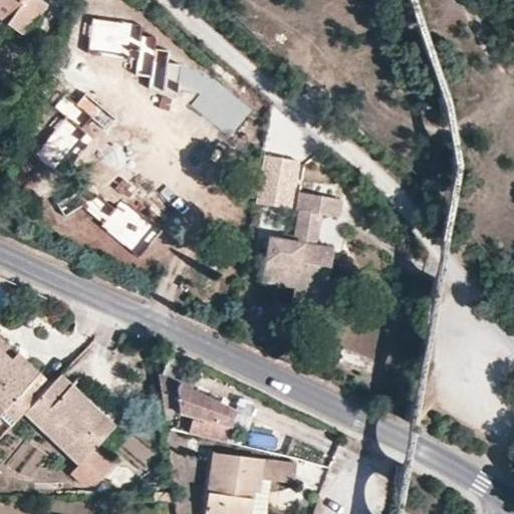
[(0,0),(0,2),(13,13),(6,24),(21,34),(44,2),(41,0),(0,0)]
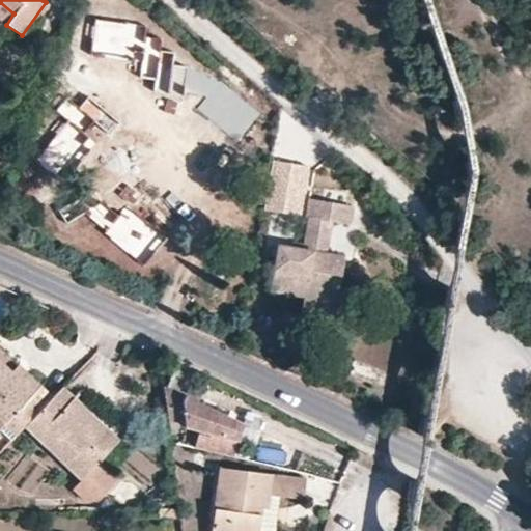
[(98,0),(112,12),(122,0),(98,0)]
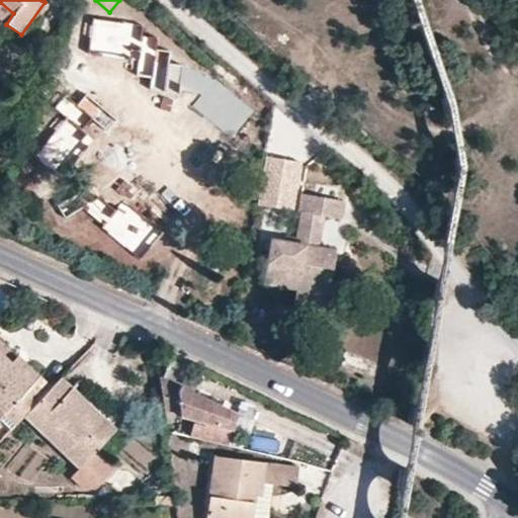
[(0,19),(6,24),(13,13),(0,2),(0,19)]
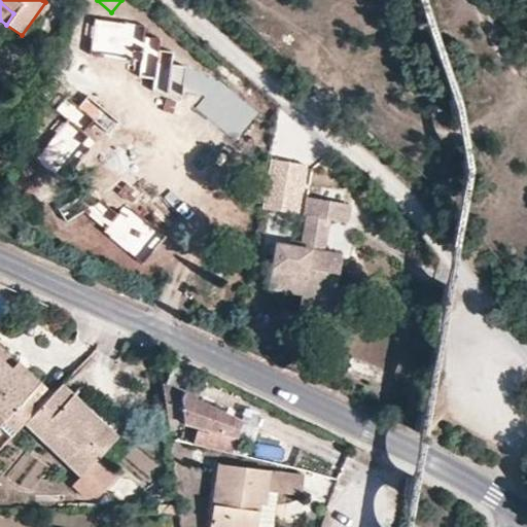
[(183,97),(187,66),(172,64),(173,51),(148,48),(133,36),(134,24),(95,19),(90,51),(138,58),(136,78),(151,80),(149,93),(183,97)]
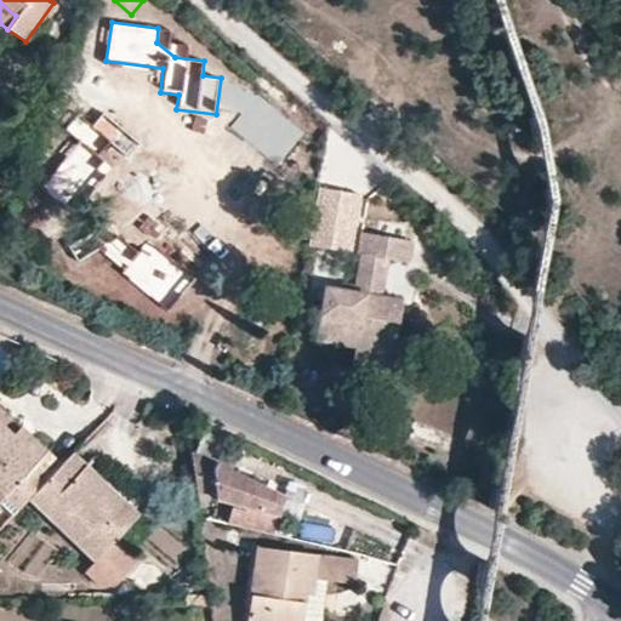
[(129,158),(140,143),(103,114),(91,129),(78,118),(68,130),(83,142),(45,189),(66,205),(100,161),(93,157),(107,140),(129,158)]
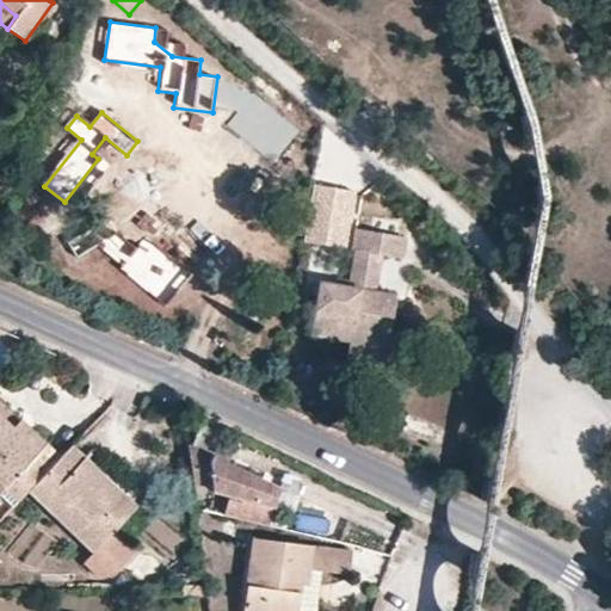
[(344,248),(353,193),(314,186),(304,241),(344,248)]
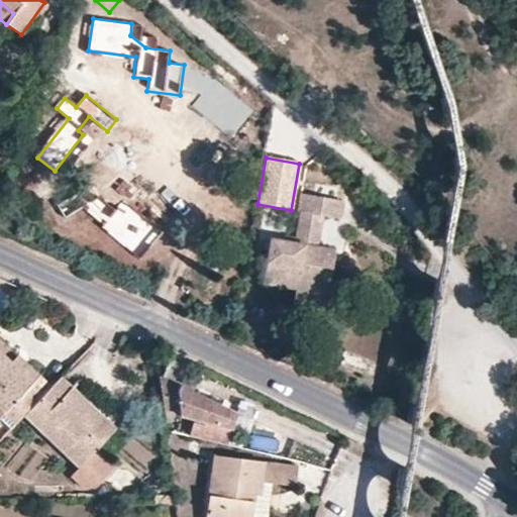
[(332,172),(307,167),(306,194),(332,199),(332,172)]
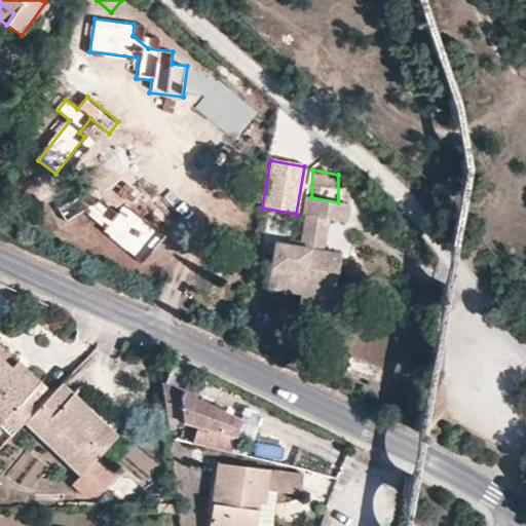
[(299,212),(305,213),(300,239),(299,247),(291,245),(274,242),(266,287),(300,293),(332,299),(340,254),(332,253),(322,251),(328,219),(338,221),(345,222),(349,204),(338,202),(311,197),(302,195),(299,212)]
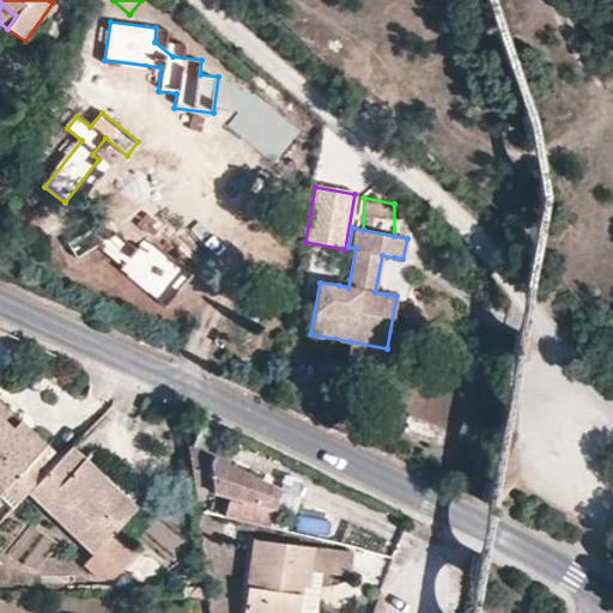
[(162,303),(187,272),(143,237),(133,249),(115,234),(103,249),(125,267),(121,271),(162,303)]
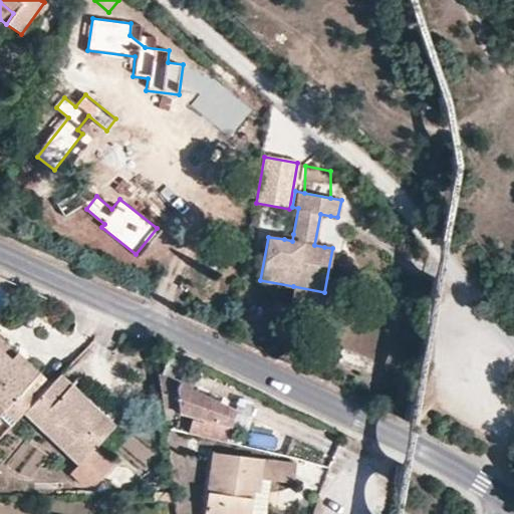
[(337,217),(330,216),(324,247),(332,248),(337,217)]
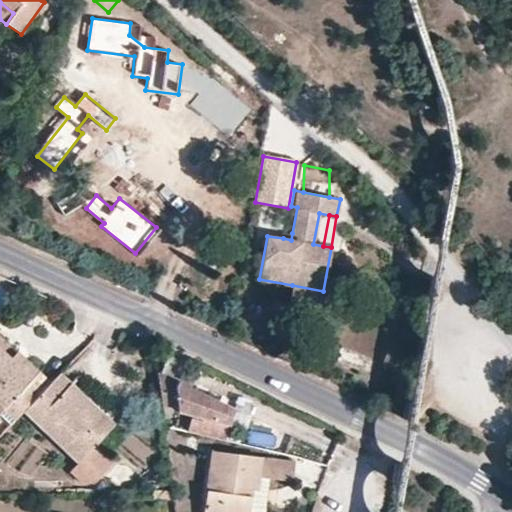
[(292,285),(290,295),(321,301),(323,291),(292,285)]
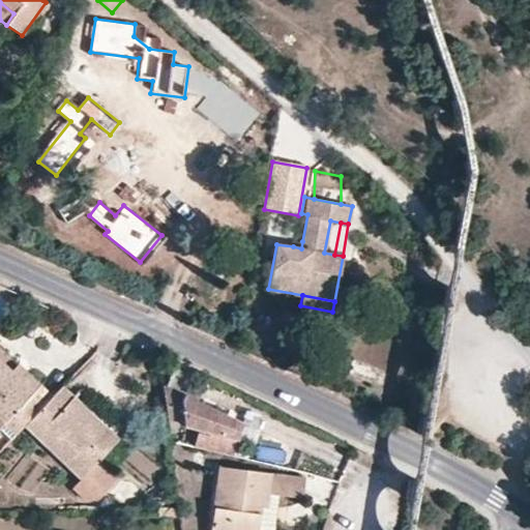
[(162,385),(163,385),(198,402),(208,380),(157,356),(162,385)]
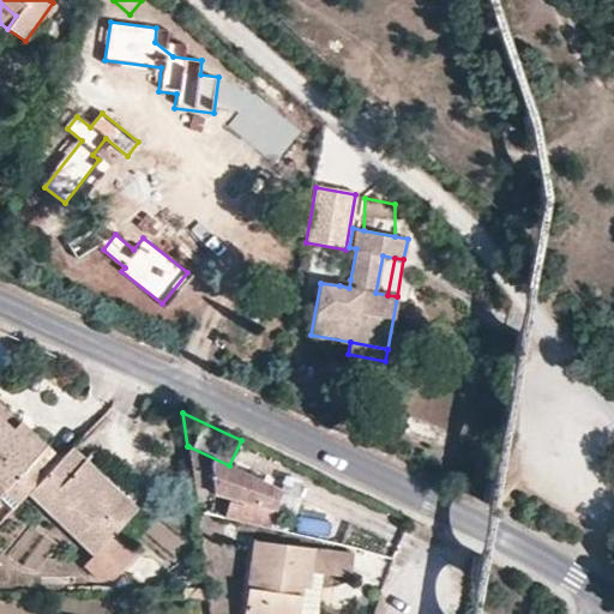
[(29,493),(60,461),(46,447),(38,455),(12,429),(0,416),(0,494),(4,492),(14,480),(29,493)]
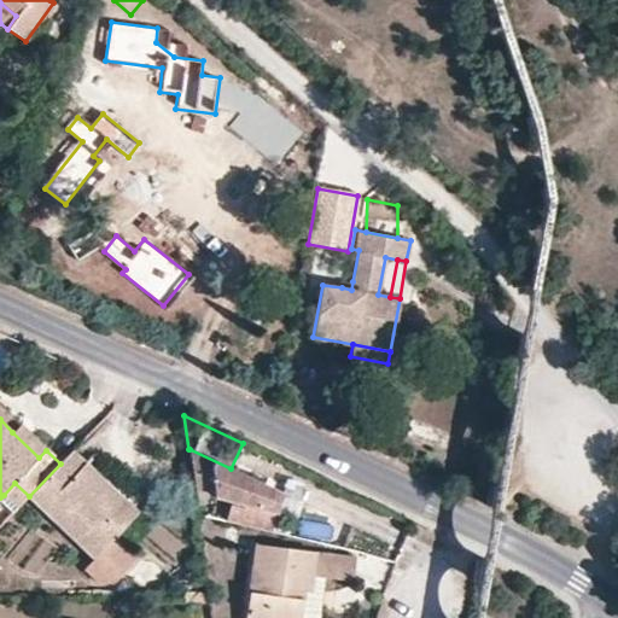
[(19,425),(12,432),(39,458),(46,450),(19,425)]
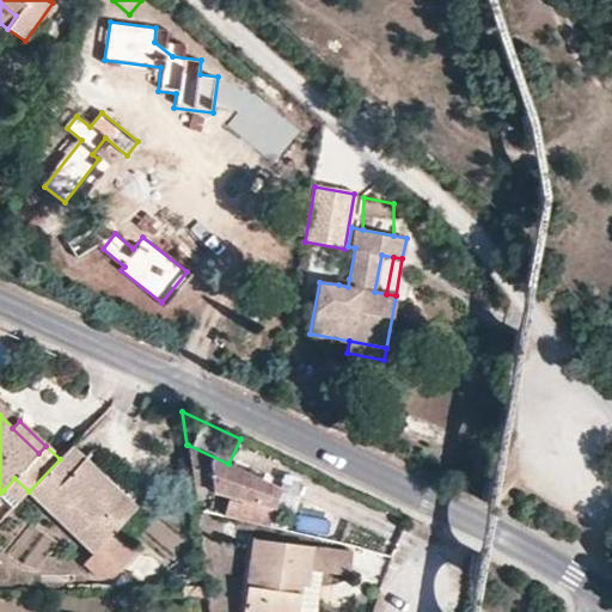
[(228,464),(188,445),(194,487),(210,484),(212,491),(228,496),(224,515),(269,525),(279,489),(228,464)]
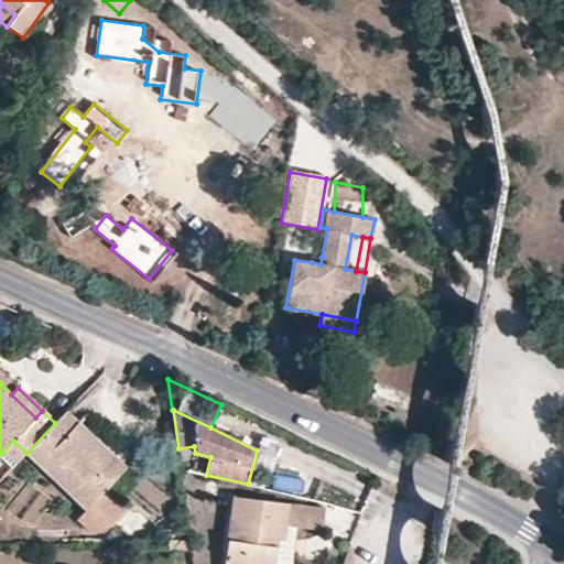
[(67,411),(55,423),(26,453),(85,509),(77,519),(90,532),(102,532),(123,509),(104,490),(126,467),(67,411)]
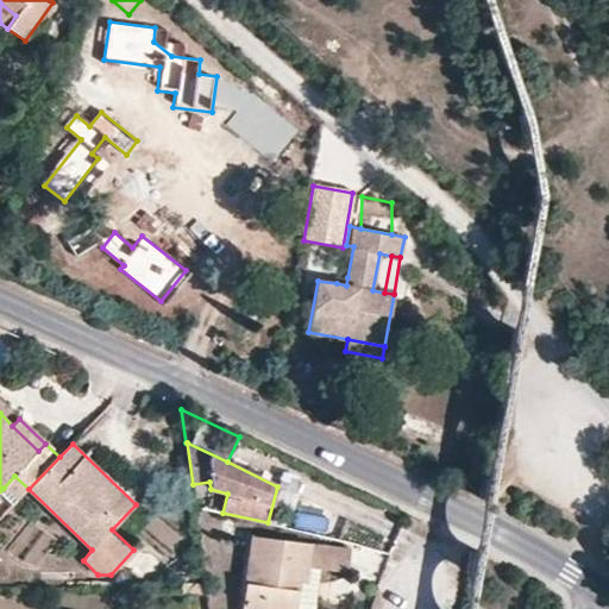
[(18,501),(29,489),(14,476),(4,488),(18,501)]
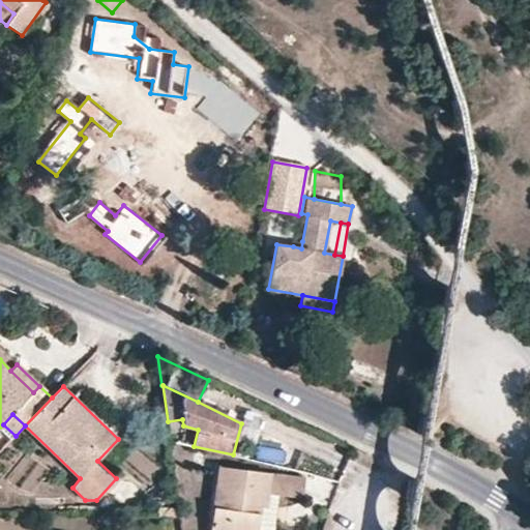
[(267,494),(278,495),(302,498),(305,478),(219,466),(209,529),(258,529),(261,508),(265,508),(267,494)]
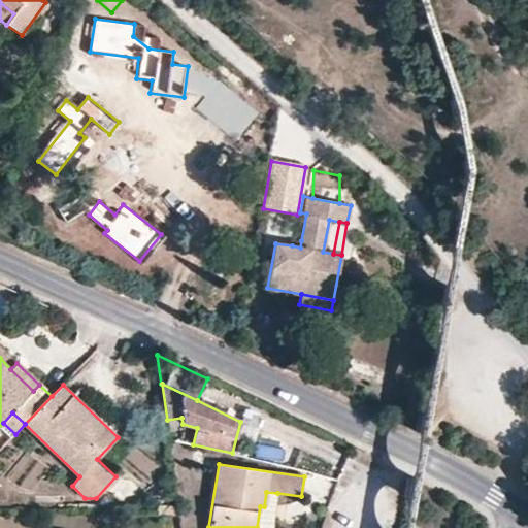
[(271,527),(277,493),(266,492),(264,506),(260,506),(257,527),(271,527)]
